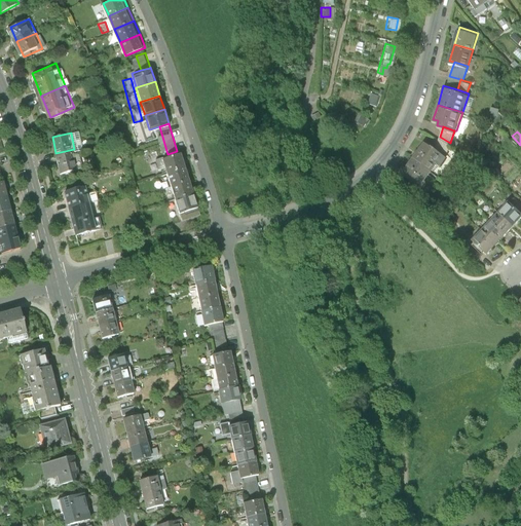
[(425,139),(414,154),(432,166),(437,160),(440,162),(447,154),(425,139)]
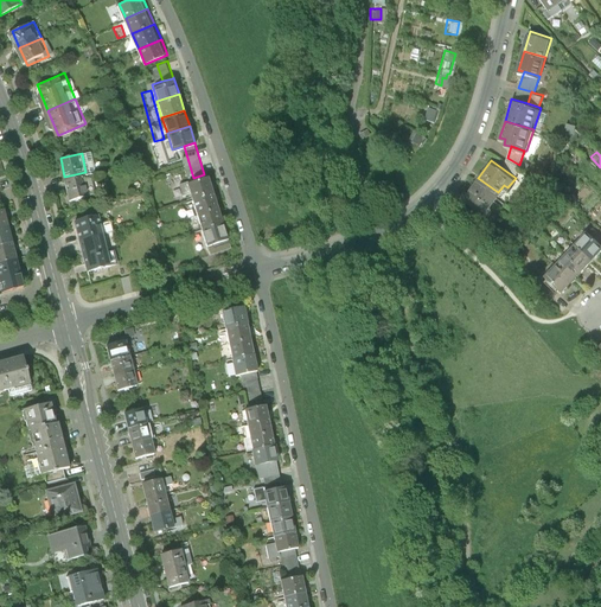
[(85,172),(64,177),(69,199),(90,195),(85,172)]
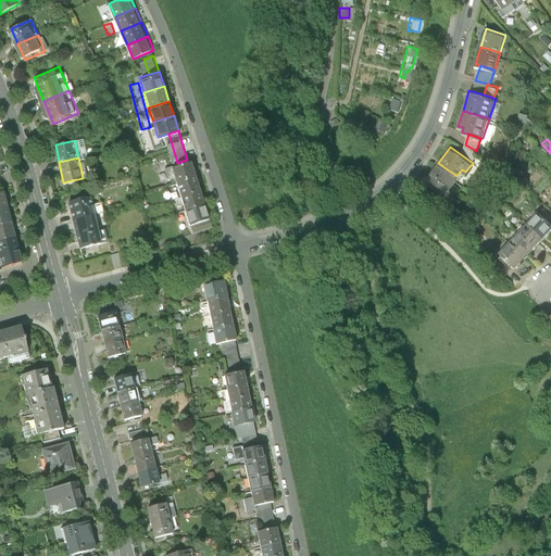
[(196,173),(191,159),(187,160),(177,163),(171,165),(176,180),(196,173)]
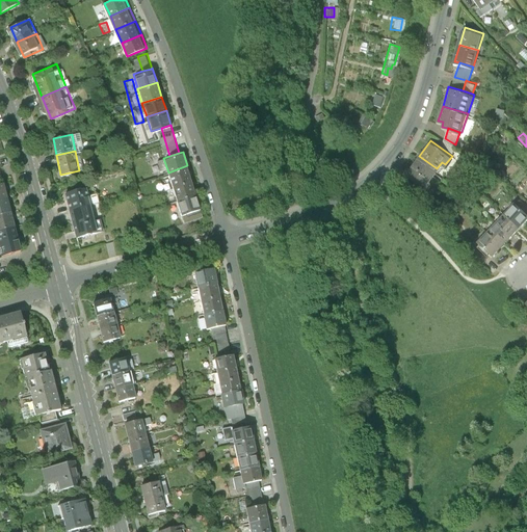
[(419,156),(406,173),(424,186),(437,168),(419,156)]
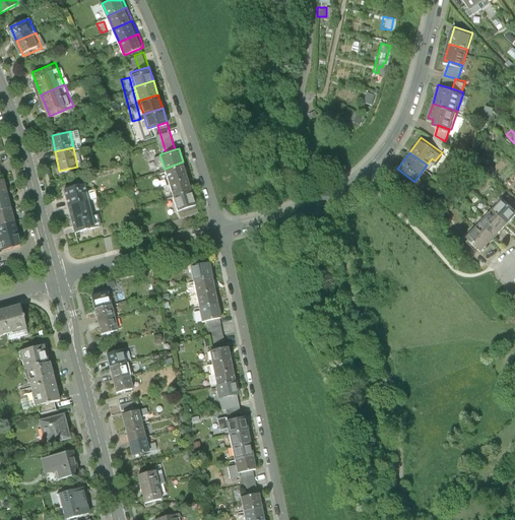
[(147,170),(152,168),(148,154),(142,156),(147,170)]
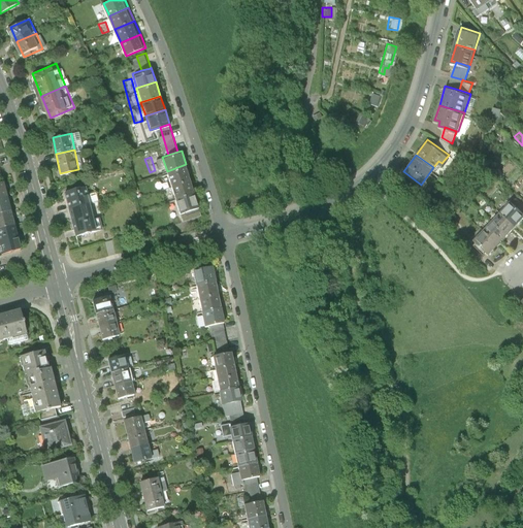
[(191,177),(186,164),(167,171),(171,185),(191,177)]
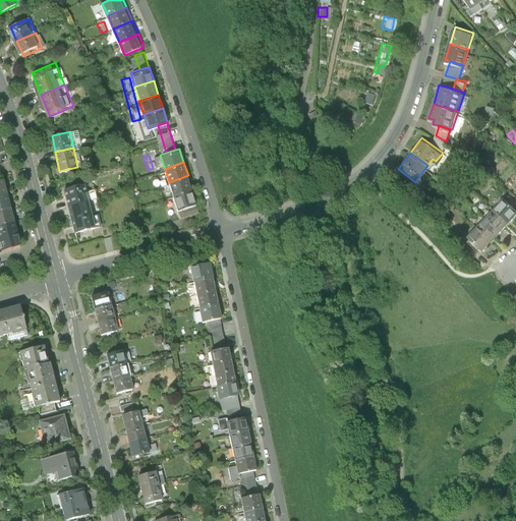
[(192,189),(188,175),(169,182),(174,195),(192,189)]
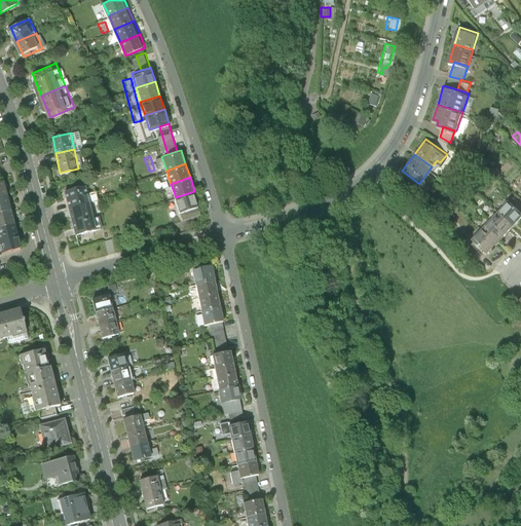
[(7,180),(0,181),(0,195),(10,194),(7,180)]
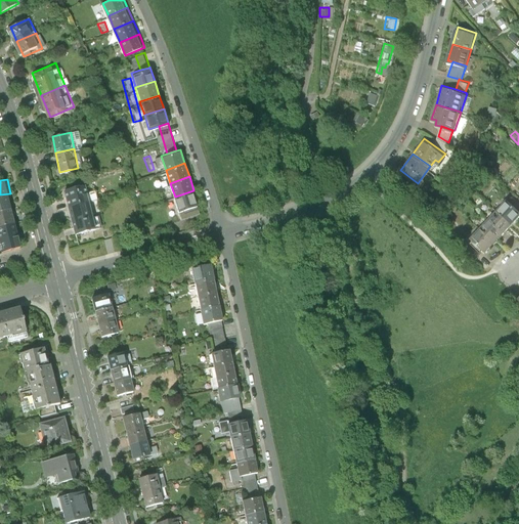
[(518,184),(507,198),(518,209),(518,184)]
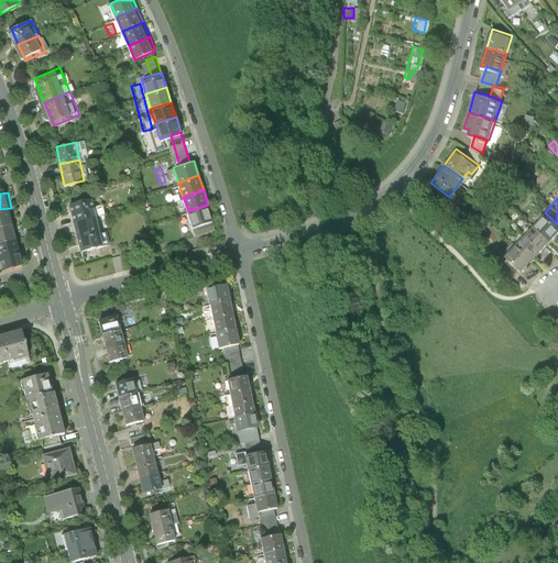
[(70,205),(75,222),(91,218),(87,200),(70,205)]
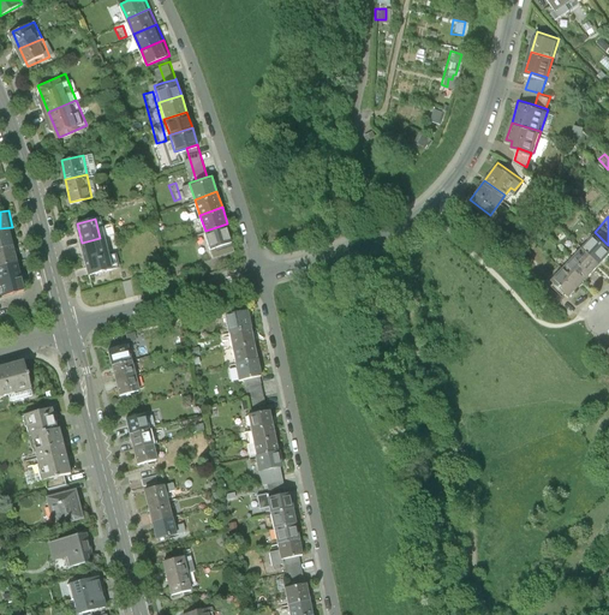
[(233,239),(227,224),(206,231),(210,246),(233,239)]
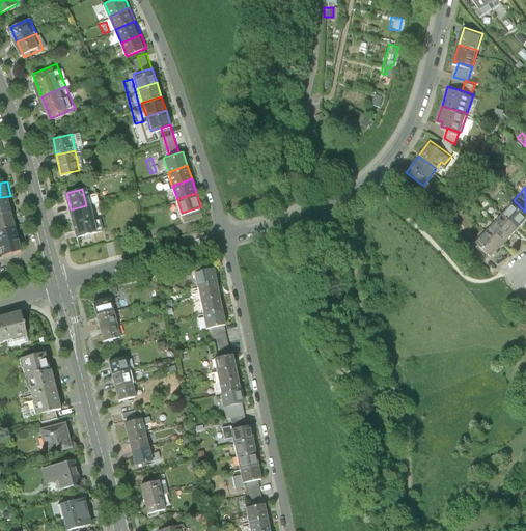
[(10,196),(0,197),(0,213),(14,210),(10,196)]
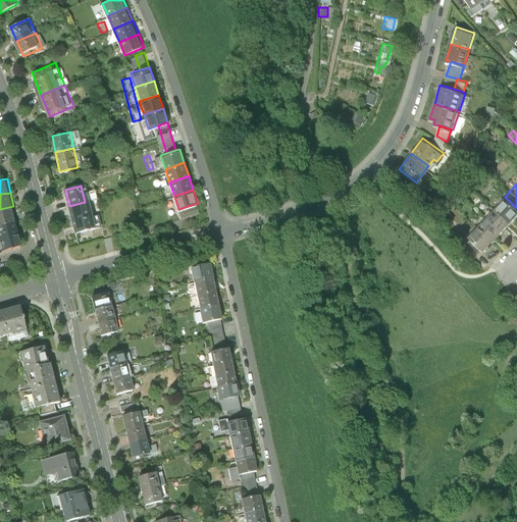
[(516,208),(505,197),(496,206),(510,220),(516,213),(516,208)]
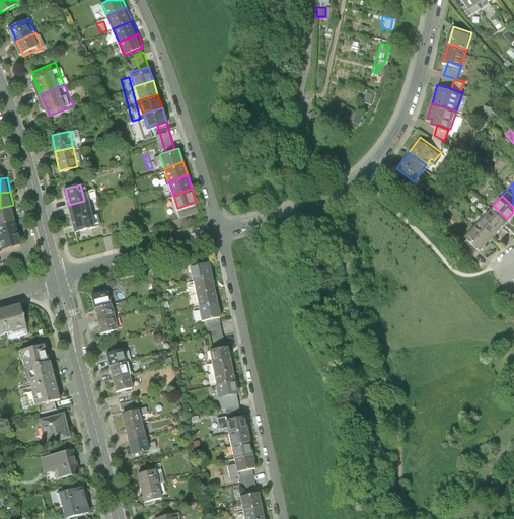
[(84,201),(69,205),(76,230),(91,227),(84,201)]
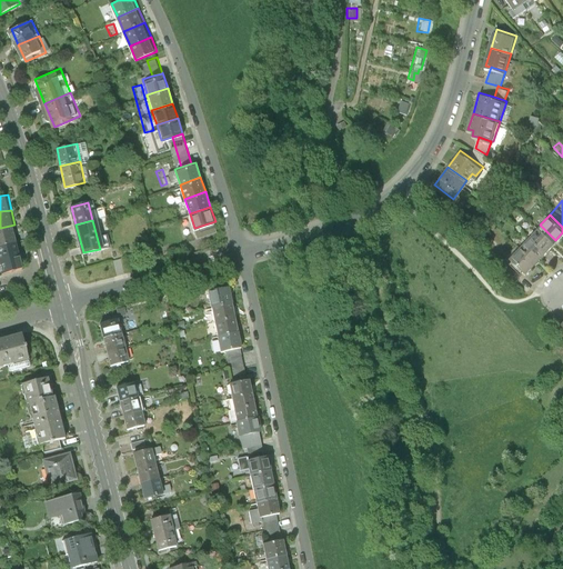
[(14,225),(0,228),(0,245),(18,240),(14,225)]
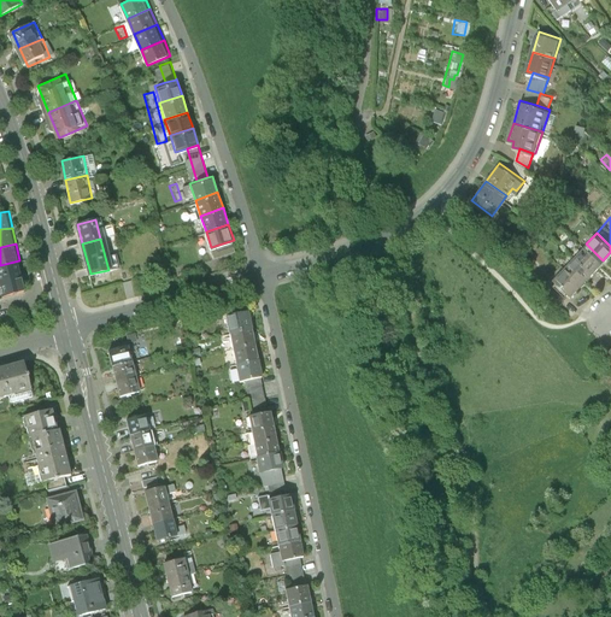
[(592,272),(603,260),(586,244),(575,256),(592,272)]
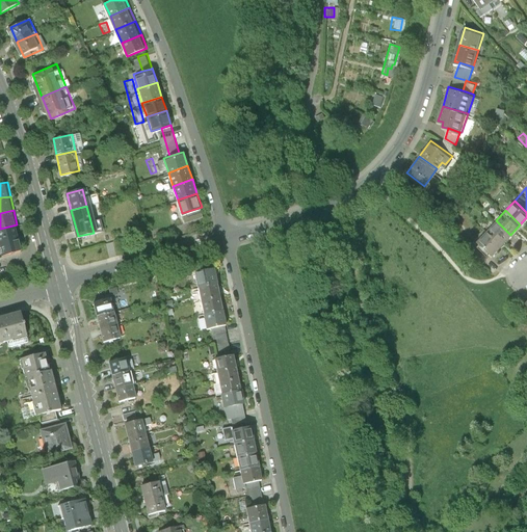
[(496,220),(486,230),(502,244),(510,235),(496,220)]
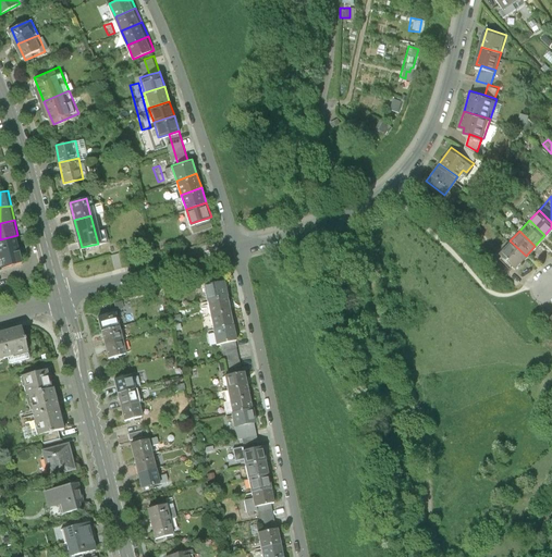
[(17,235),(0,239),(0,256),(21,250),(17,235)]
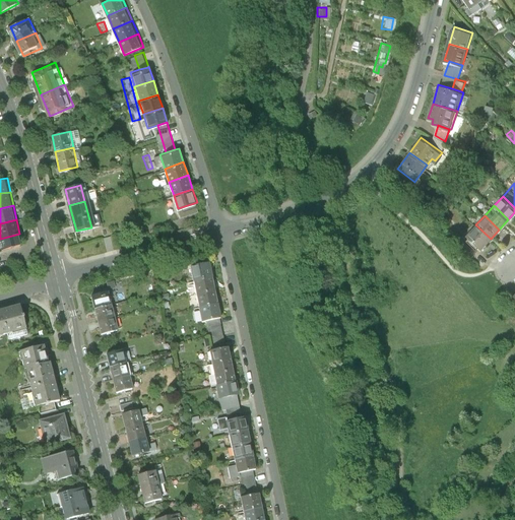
[(481,248),(491,239),(475,224),(466,235),(467,236),(480,247),(481,248)]
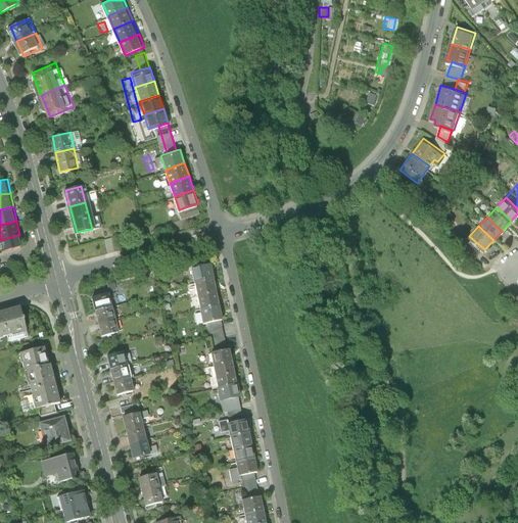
[(470,237),(465,242),(477,254),(483,248),(470,237)]
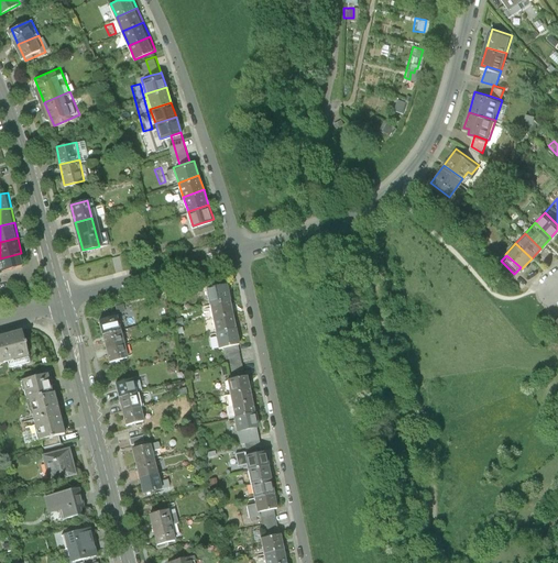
[(205,286),(208,300),(229,296),(226,282),(205,286)]
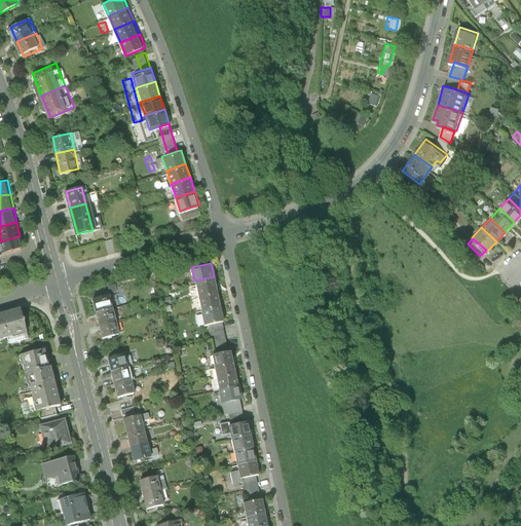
[(194,280),(197,295),(217,291),(214,276),(194,280)]
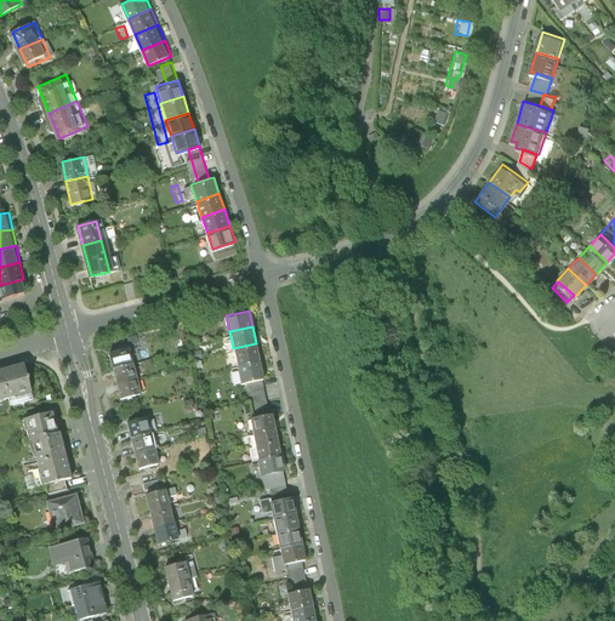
[(233,348),(237,364),(260,359),(256,343),(233,348)]
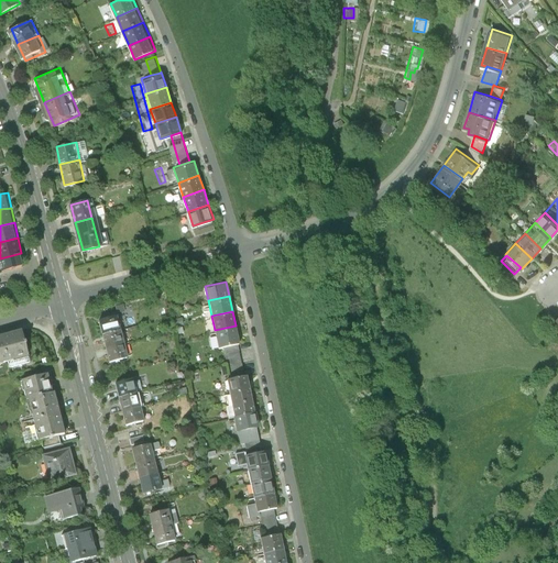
[(97,320),(101,334),(122,328),(118,315),(97,320)]
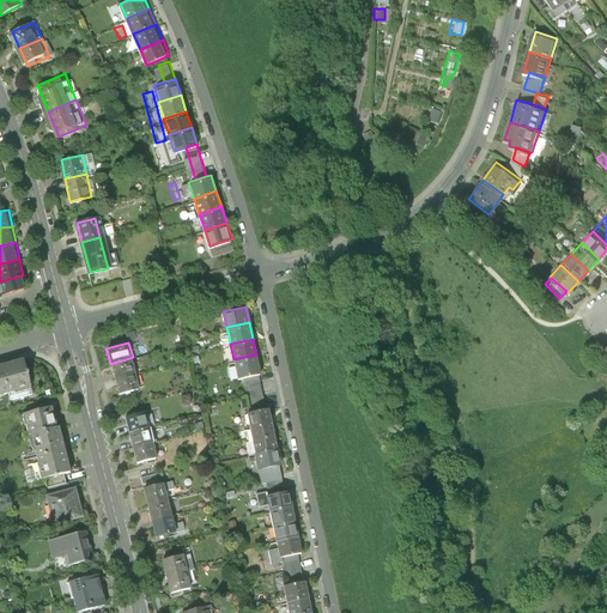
[(234,359),(237,376),(247,374),(260,371),(256,354),(234,359)]
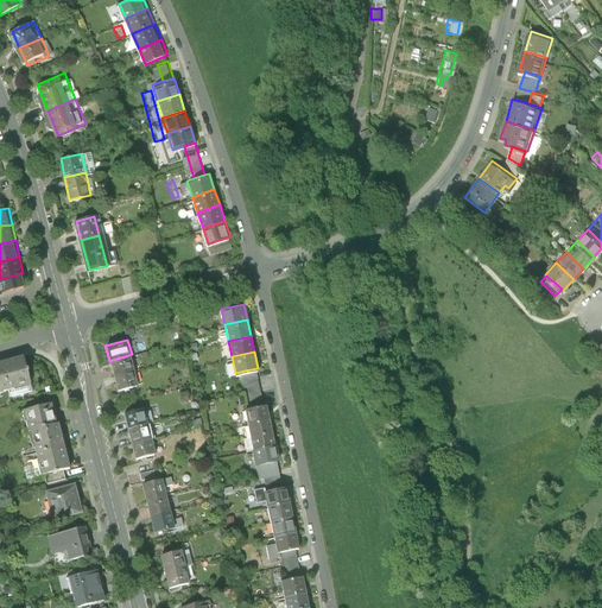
[(109,361),(113,375),(135,369),(132,354),(109,361)]
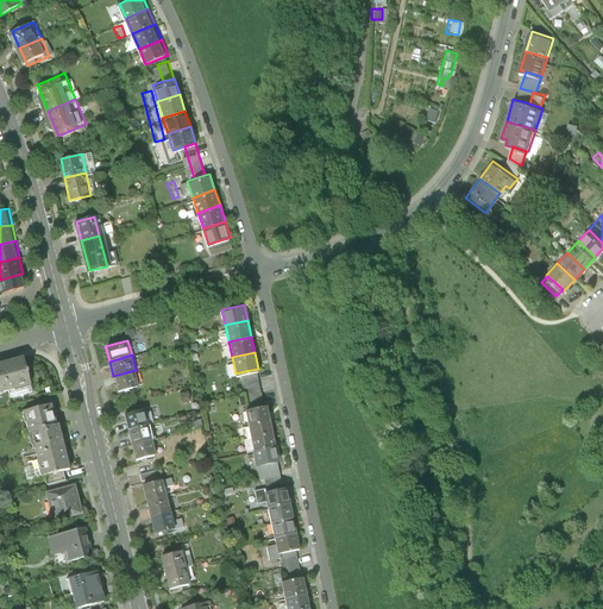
[(0,391),(25,384),(18,357),(0,362),(0,391)]
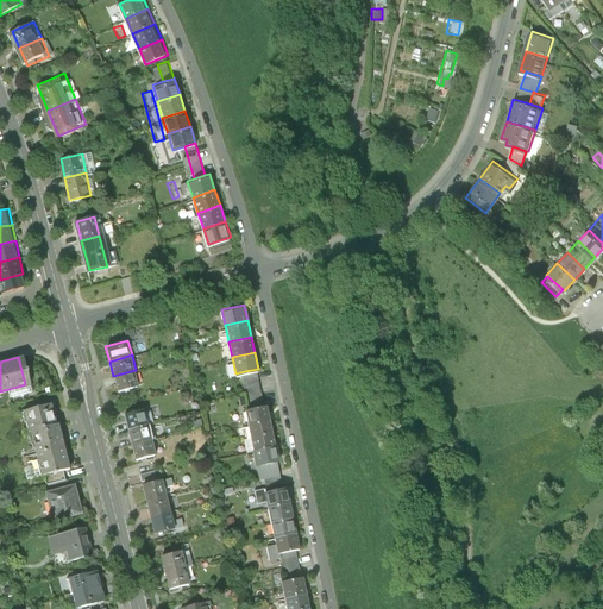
[(265,406),(258,369),(245,371),(253,408),(265,406)]
